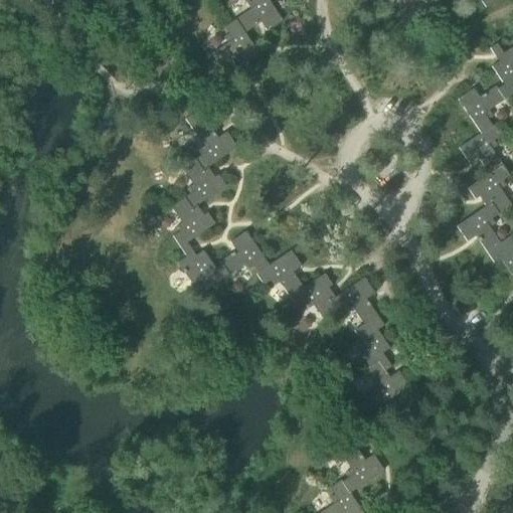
[(252,0),(257,5),(236,18),(246,31),(262,21),(268,29),(284,19),(270,0),(252,0)]
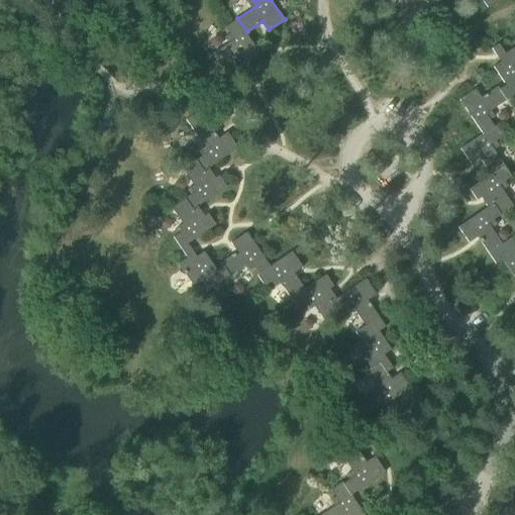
[(247,31),(237,18),(225,26),(233,39),(214,53),(223,67),(233,60),(236,64),(247,57),(249,61),(262,54),(247,31)]
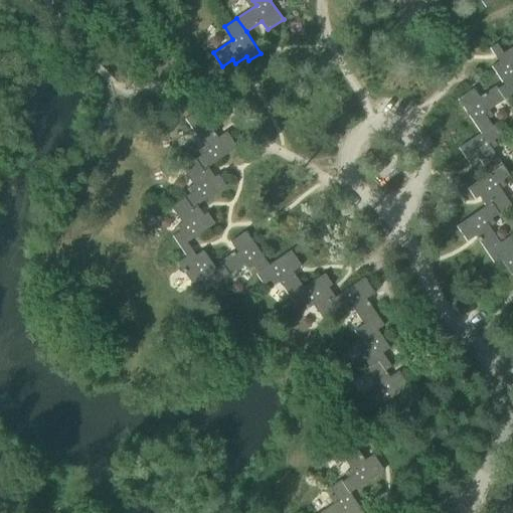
[(505,83),(499,88),(506,99),(512,94),(512,47),(504,53),(497,43),(491,47),(500,60),(493,65),(505,83)]
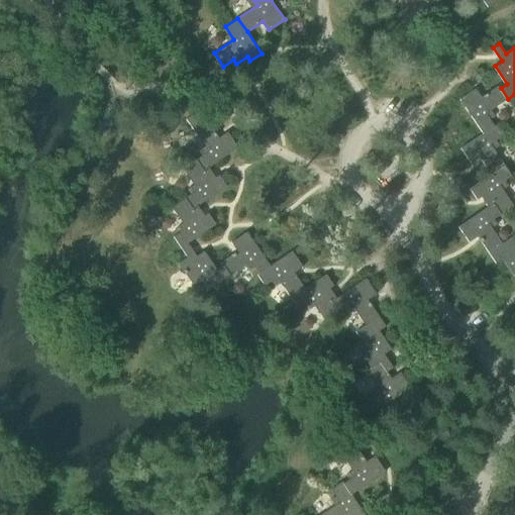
[(460,98),(484,132),(495,125),(487,113),(508,99),(501,88),(499,85),(482,96),(477,88),(460,98)]
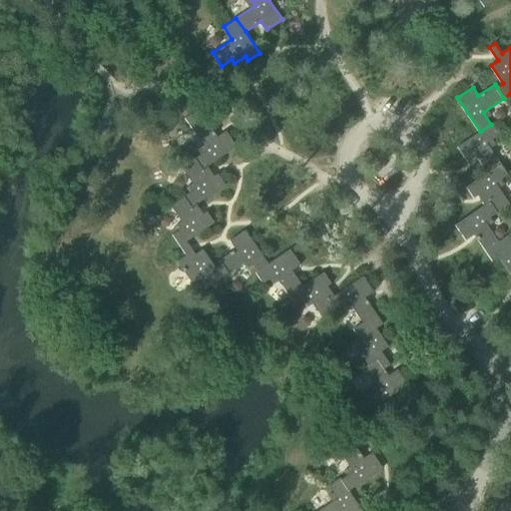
[(207,149),(194,158),(208,179),(214,175),(208,165),(237,146),(226,130),(218,136),(199,108),(185,117),(207,149)]
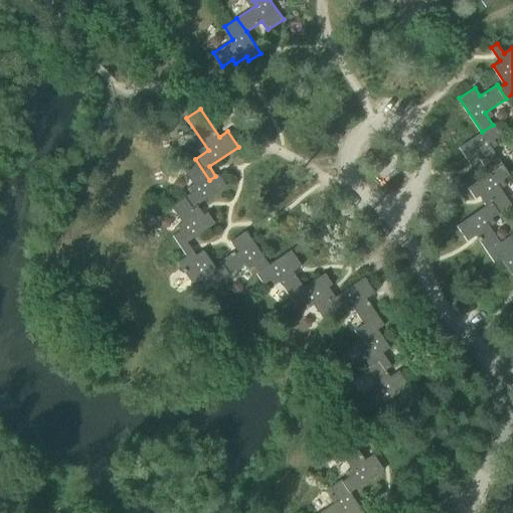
[(479,157),(490,173),(503,164),(489,144),(500,136),(493,125),(482,132),(460,147),(470,162),(479,157)]
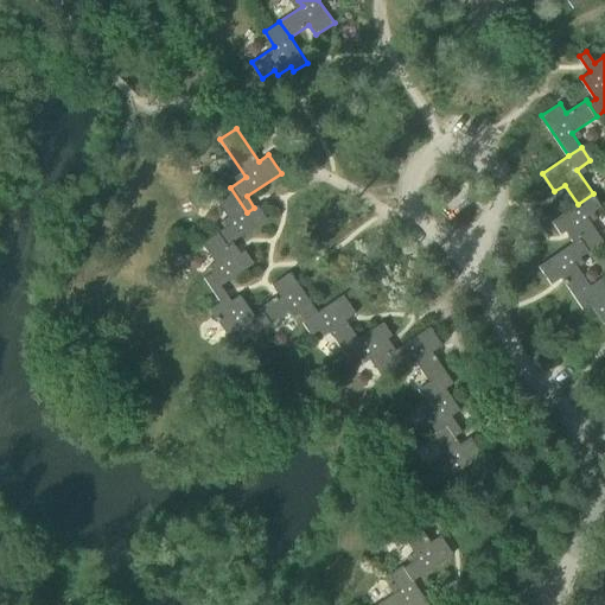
[(233,224),(218,233),(234,258),(241,253),(234,241),(268,218),(259,204),(254,208),(247,212),(230,188),(215,197),(233,224)]
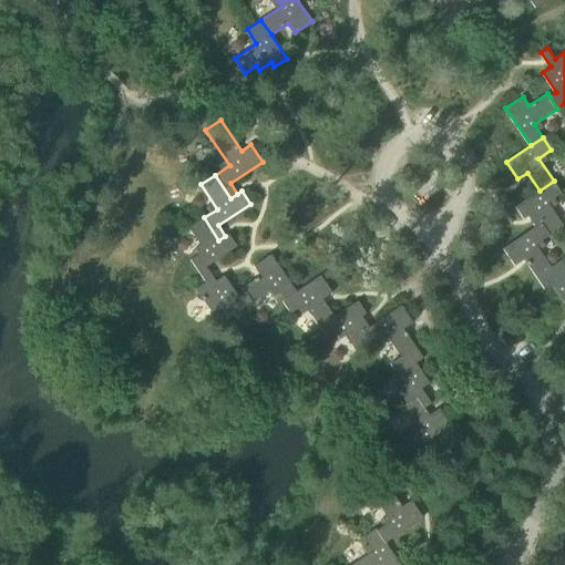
[(524,218),(528,215),(533,212),(550,236),(564,226),(548,203),(563,194),(554,181),(540,191),(516,206),(524,218)]
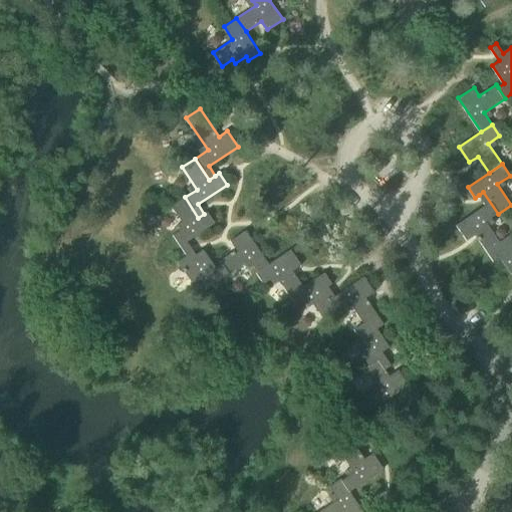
[(476,235),(487,250),(499,242),(486,222),(498,214),(483,192),(479,195),(486,205),(457,225),(467,240),(476,235)]
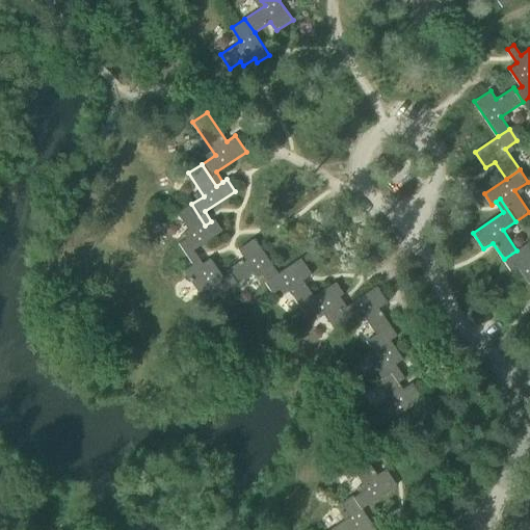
[(179,244),(187,257),(195,252),(194,249),(223,231),(215,218),(211,221),(205,226),(191,204),(177,213),(191,236),(179,244)]
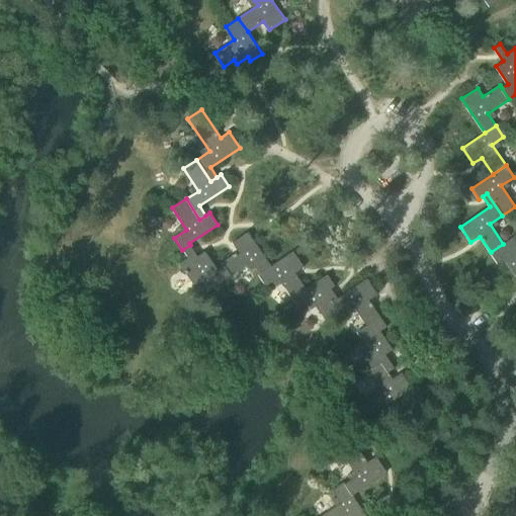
[(252,263),(259,274),(271,265),(249,232),(233,242),(239,251),(223,262),(225,265),(232,276),(252,263)]
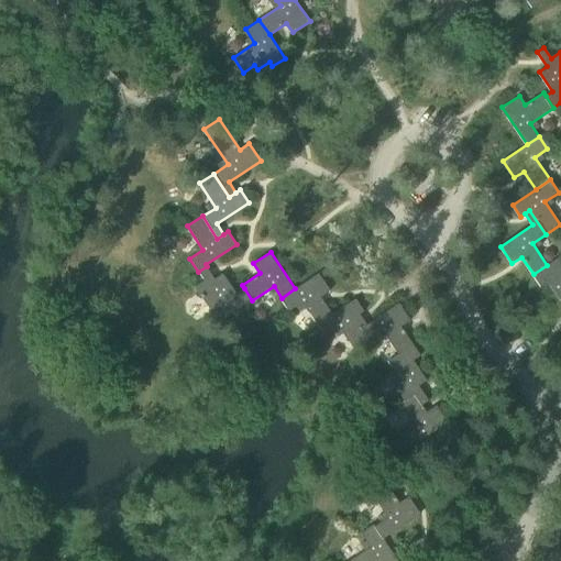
[(560,262),(558,259),(547,265),(534,274),(541,286),(548,281),(560,299),(560,262)]
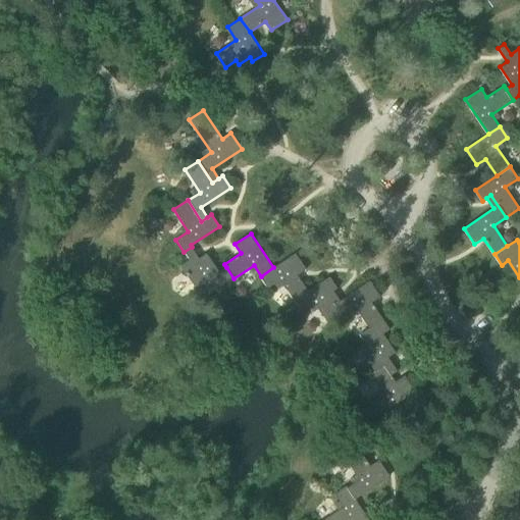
[(209,294),(234,278),(226,267),(220,271),(207,253),(200,258),(192,247),(184,252),(189,260),(180,265),(196,290),(204,284),(209,294)]
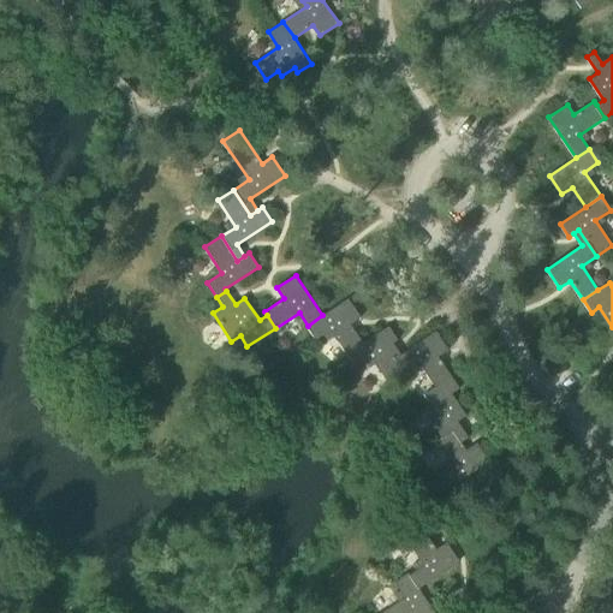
[(333,335),(345,355),(364,343),(351,323),(362,316),(349,298),(322,315),(308,326),(316,339),(325,333),(328,339),(333,335)]
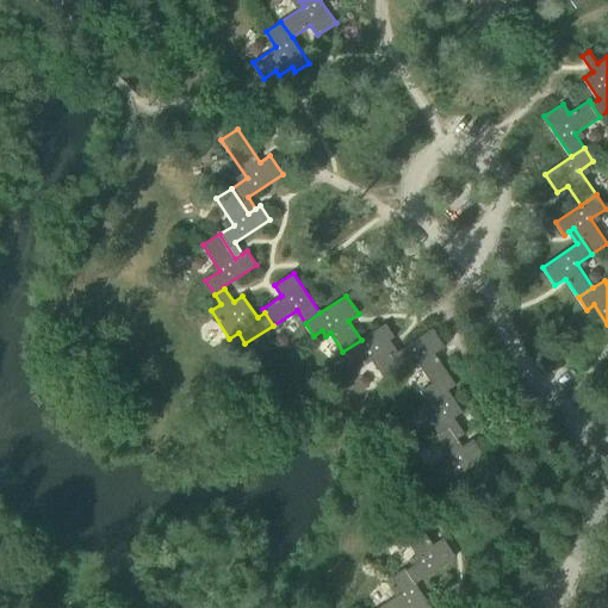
[(385,379),(403,368),(386,343),(391,340),(396,336),(386,323),(361,340),(342,352),(352,366),(370,355),(385,379)]
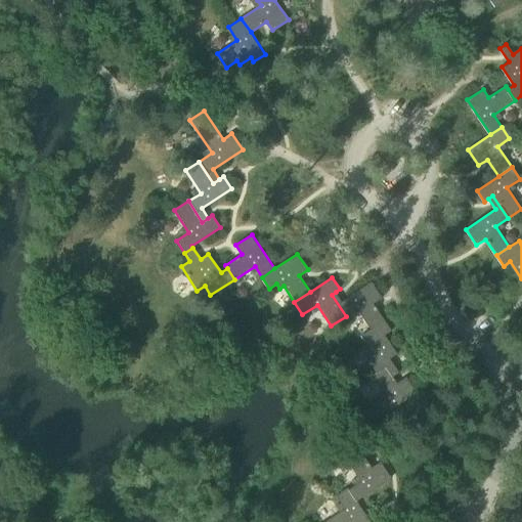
[(356,309),(370,331),(386,320),(374,303),(383,297),(372,281),(342,302),(336,292),(332,295),(346,316),(356,309)]
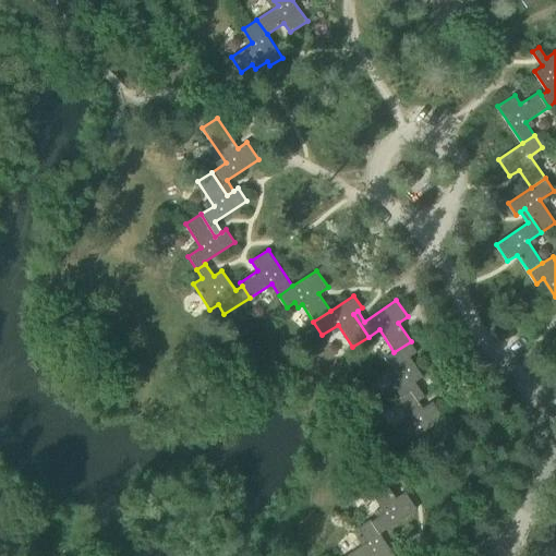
[(384,373),(400,398),(412,390),(419,400),(425,396),(415,382),(424,376),(410,357),(418,351),(411,341),(394,352),(384,359),(390,369),(384,373)]
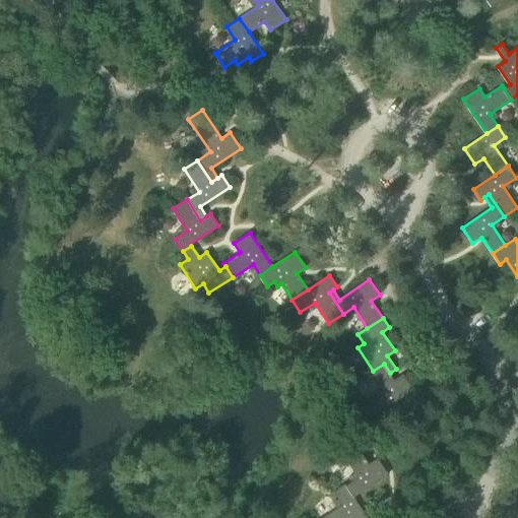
[(384,364),(373,371),(369,374),(382,395),(372,402),(379,413),(414,390),(403,374),(394,380),(390,373),(384,364)]
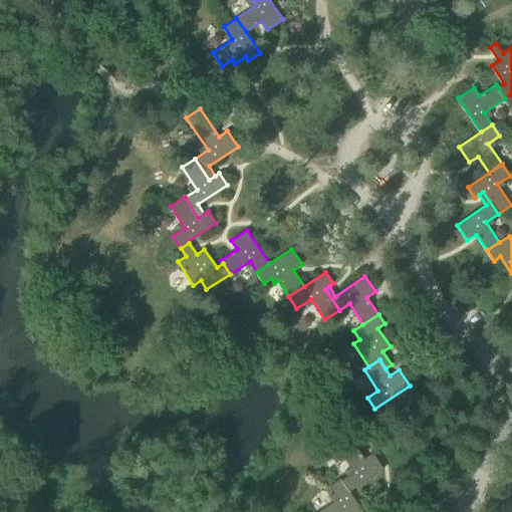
[(353,473),(342,481),(350,491),(385,468),(373,453),(362,460),(351,443),(338,452),(353,473)]
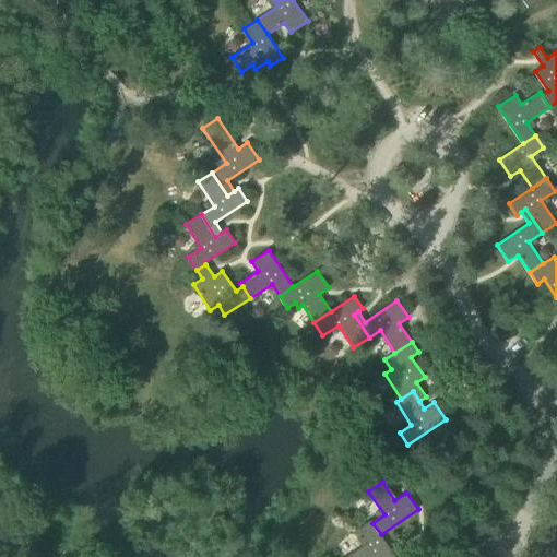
[(368,543),(347,556),(396,556),(381,534),(372,523),(359,531),(368,543)]
